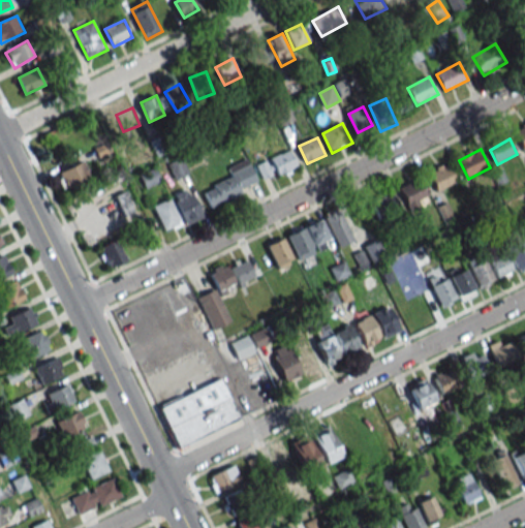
[(280,178),(300,168),(291,150),(272,159),(280,178)]
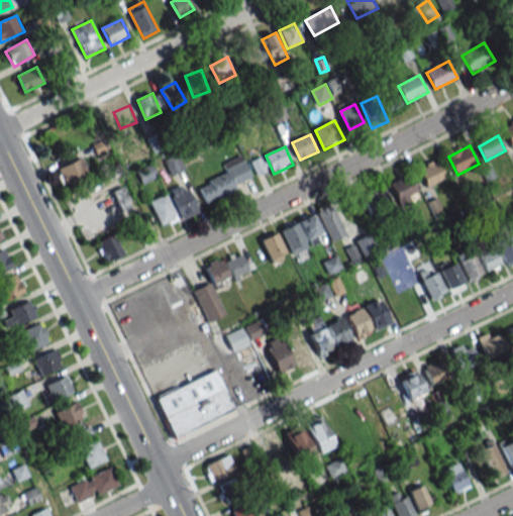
[(185,171),(179,156),(167,161),(174,176),(185,171)]
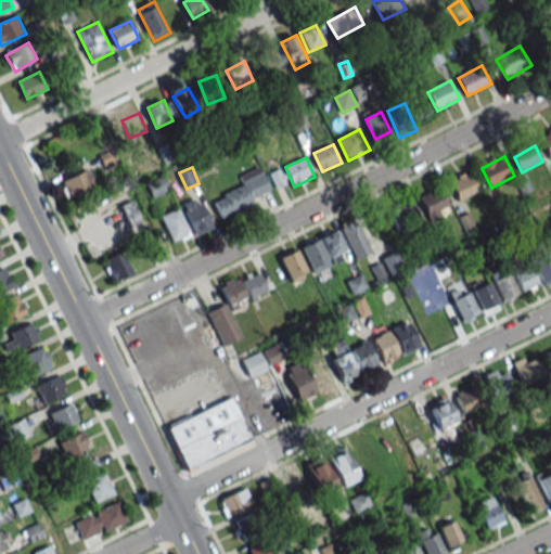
[(274,195),(261,167),(241,177),(246,187),(215,201),(223,218),(274,195)]
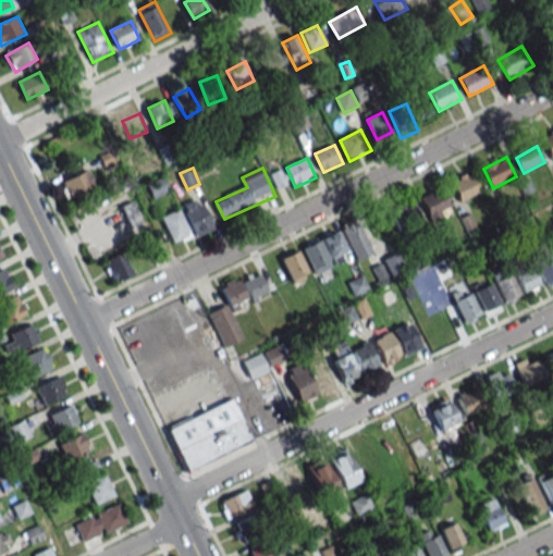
[(97,187),(89,171),(61,184),(70,201),(97,187)]
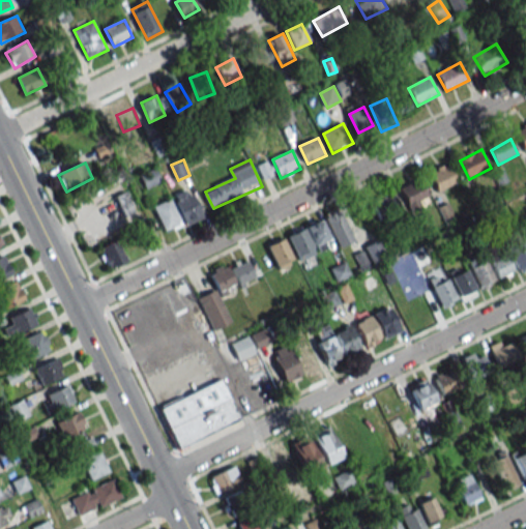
[(440,192),(460,181),(451,164),(431,174),(440,192)]
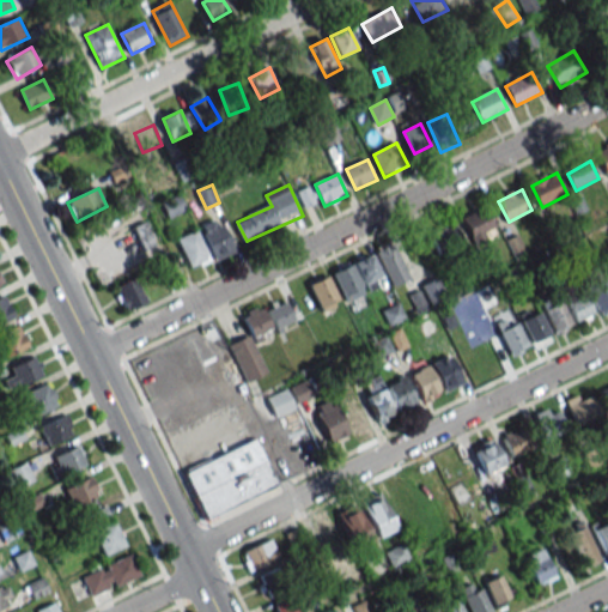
[(464,220),(479,246),(500,234),(485,208),(464,220)]
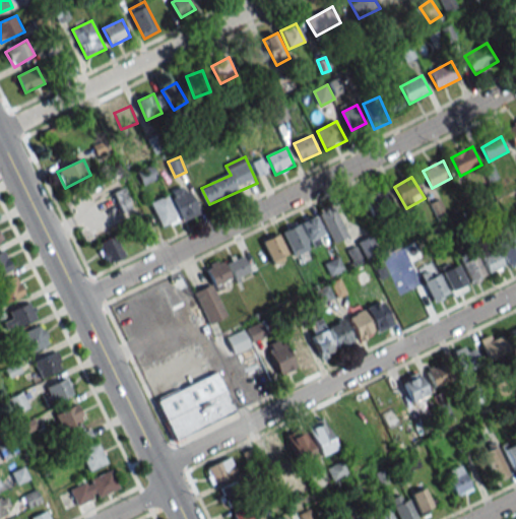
[(171,194),(186,221),(201,213),(186,186),(171,194)]
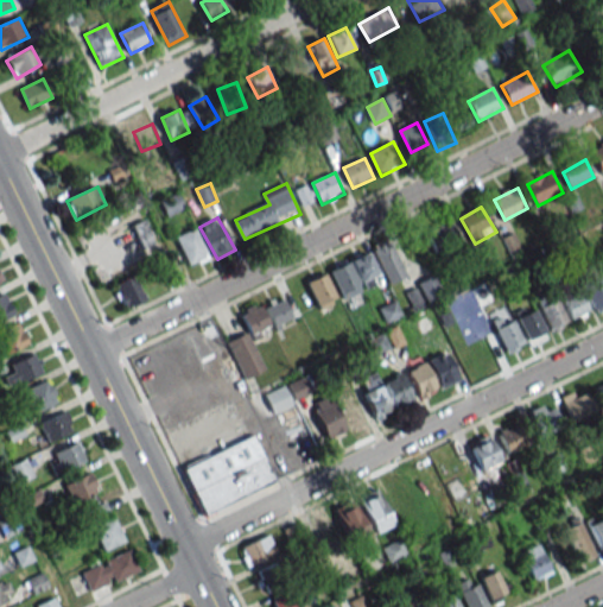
[(145,248),(159,241),(148,220),(134,227),(145,248)]
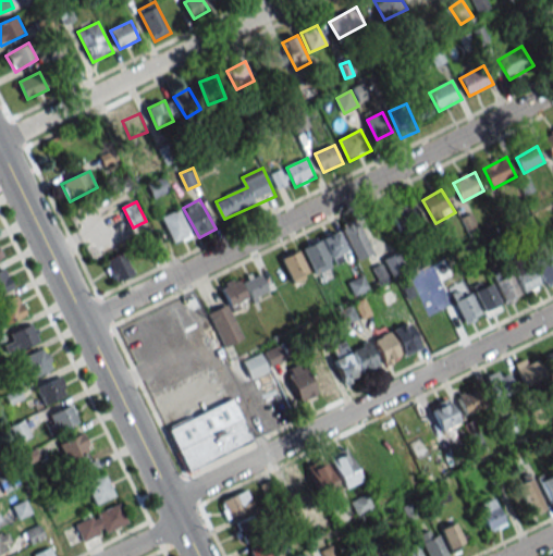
[(389,213),(397,237),(425,227),(416,204),(389,213)]
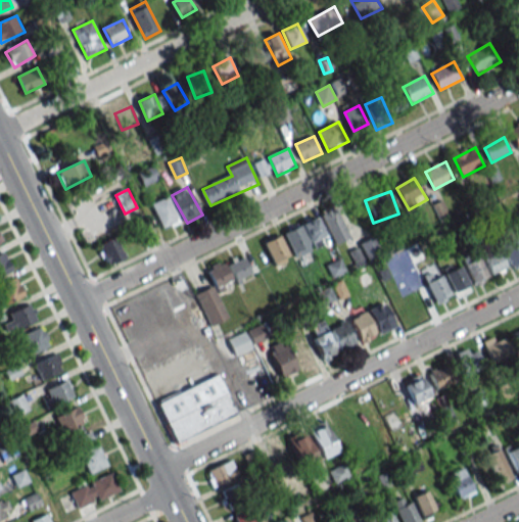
[(154,202),(162,230),(180,224),(172,197),(154,202)]
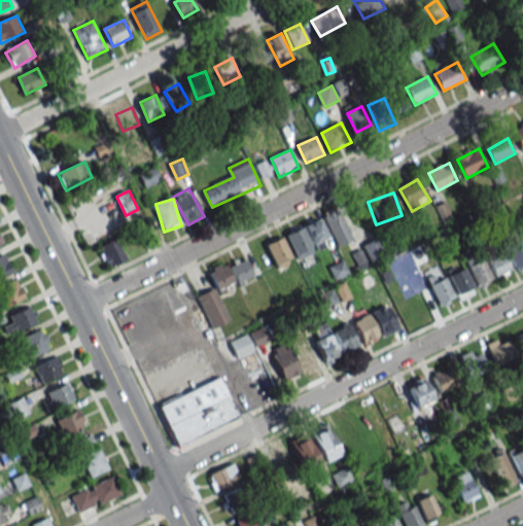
[(339,246),(354,239),(339,208),(323,215),(339,246)]
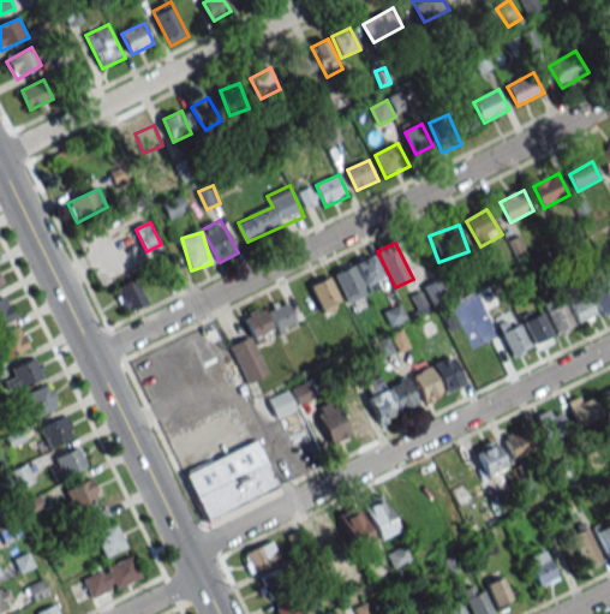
[(370,294),(370,293),(388,286),(375,256),(357,263),(357,264),(336,273),(348,304),(370,294)]
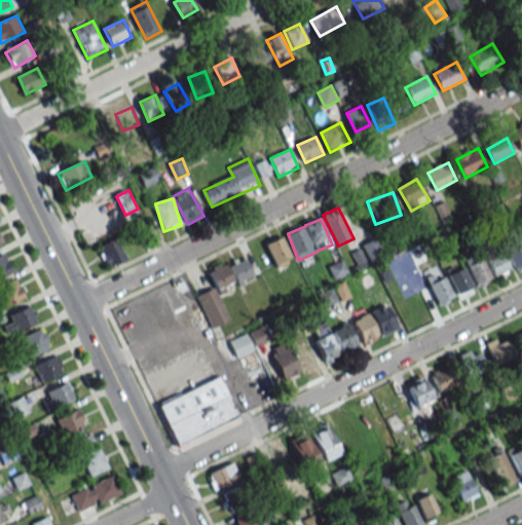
[(267,245),(280,269),(295,261),(283,237),(267,245)]
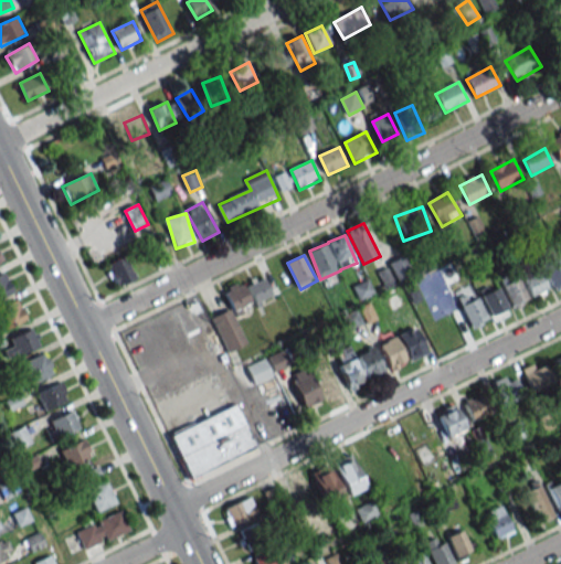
[(107,266),(119,288),(139,278),(127,256),(107,266)]
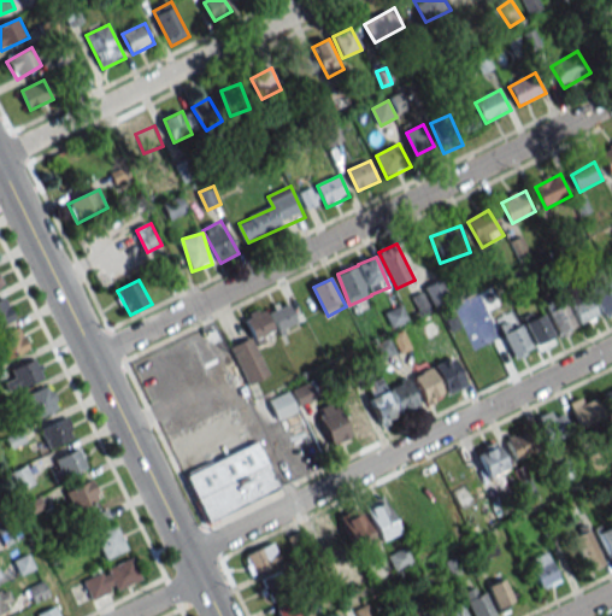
[(427,289),(436,308),(452,299),(442,281),(427,289)]
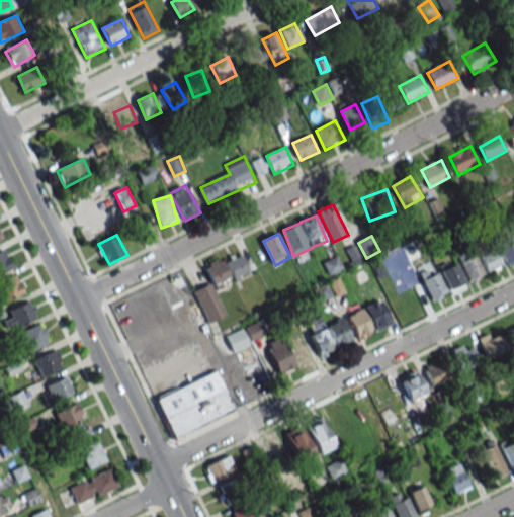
[(513,237),(499,243),(510,267),(513,265),(513,237)]
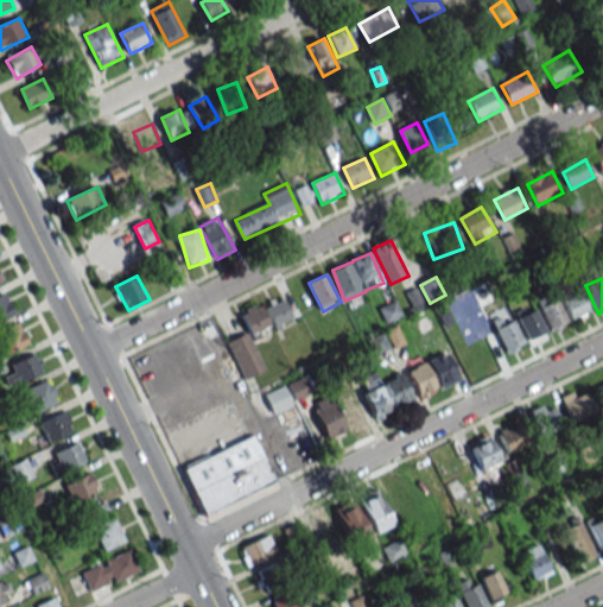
[(0,296),(5,293),(14,313),(0,318),(0,296)]
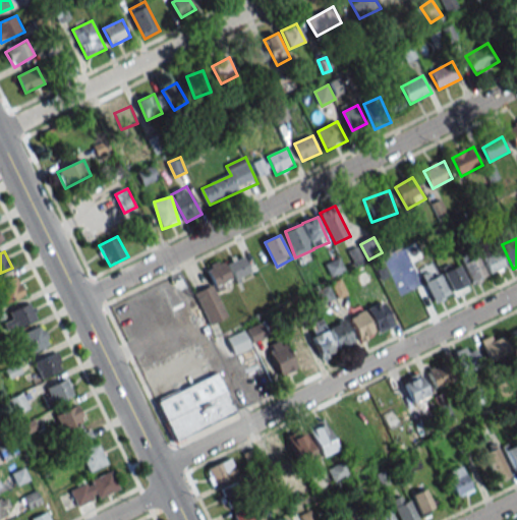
[(508,269),(500,251),(484,257),(492,275),(508,269)]
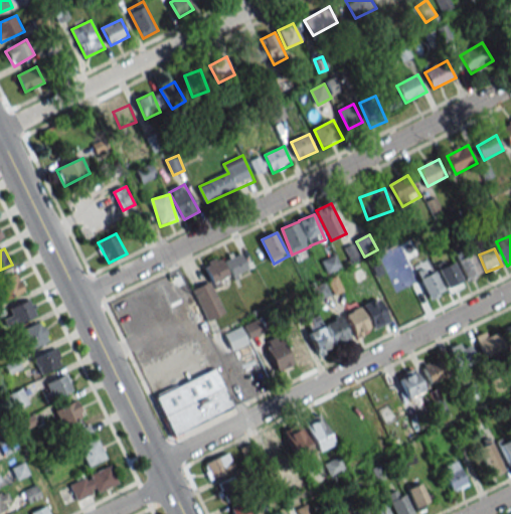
[(250,271),(241,251),(225,260),(234,279),(250,271)]
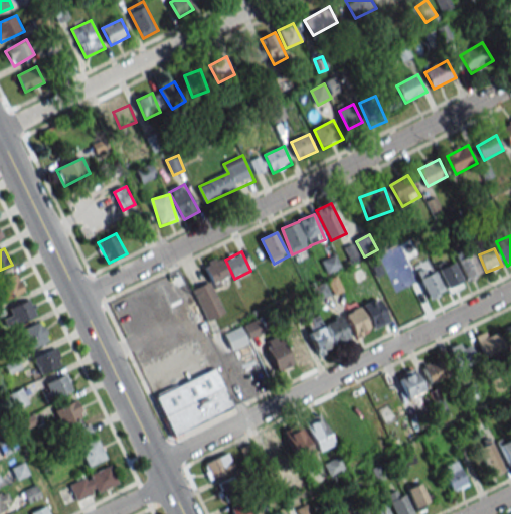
[(471,281),(484,274),(472,252),(459,260),(471,281)]
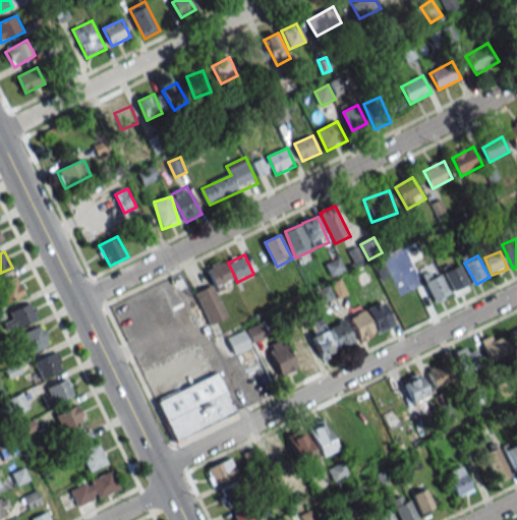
[(211,326),(229,318),(219,292),(235,285),(225,261),(208,268),(215,285),(196,293),(211,326)]
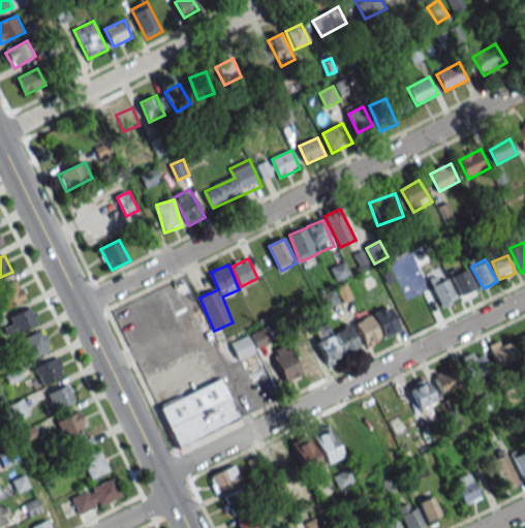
[(452,277),(461,298),(477,290),(468,270),(452,277)]
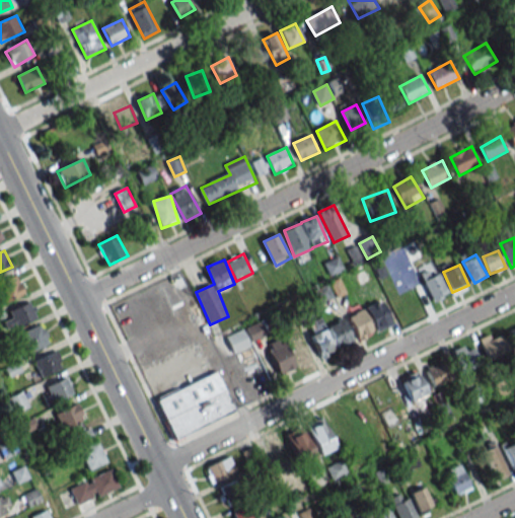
[(449,295),(440,274),(425,281),(434,301),(449,295)]
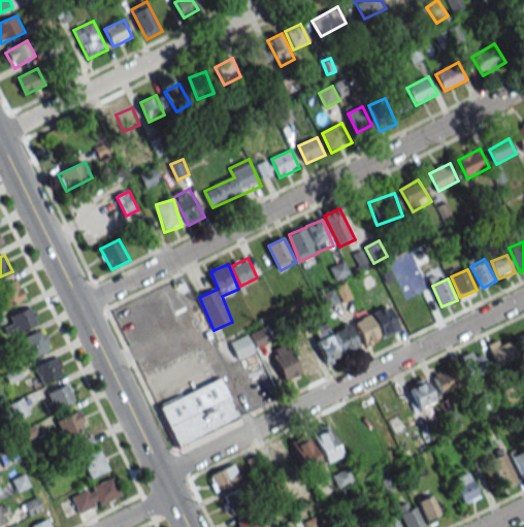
[(0,292),(0,289),(18,281),(25,297),(7,306),(0,292)]
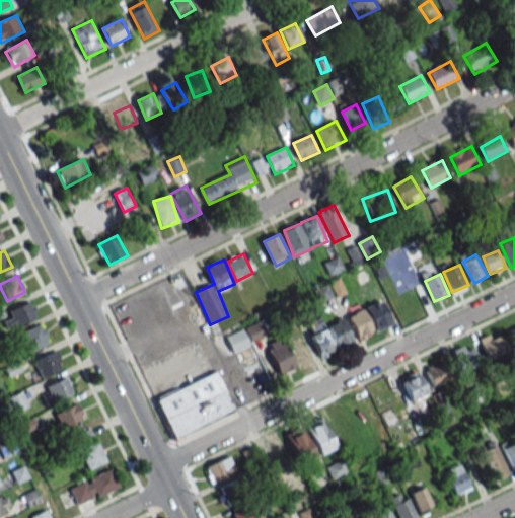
[(378,333),(395,324),(384,300),(367,308),(378,333)]
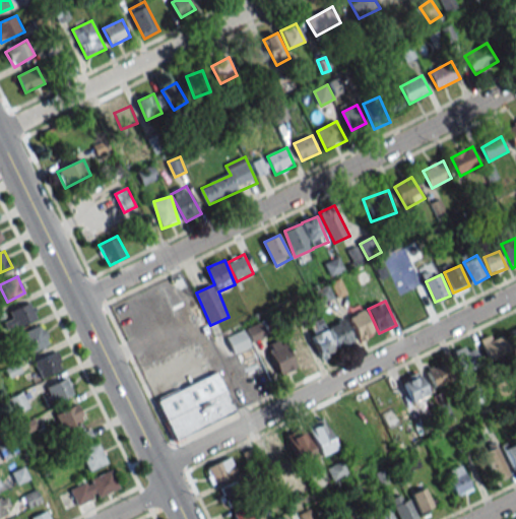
[(12,311),(29,303),(38,318),(19,327),(12,311)]
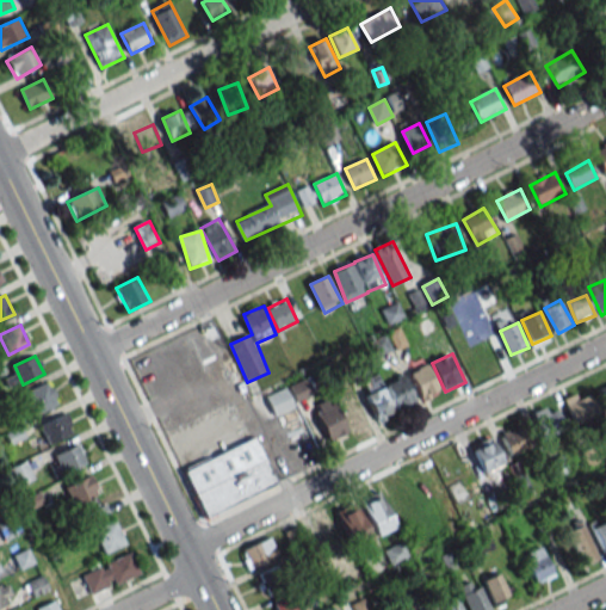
[(441,394),(427,365),(410,374),(425,402),(441,394)]
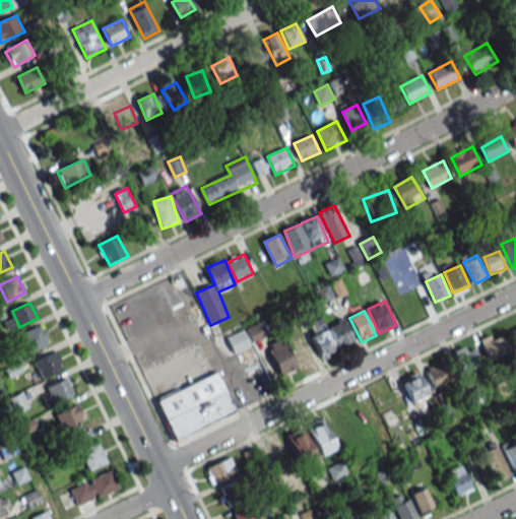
[(310,324),(321,360),(337,354),(325,319),(310,324)]
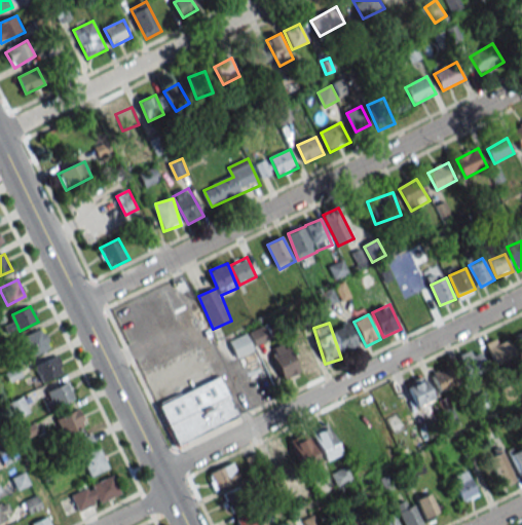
[(333,332),(343,354),(361,347),(349,325),(333,332)]
